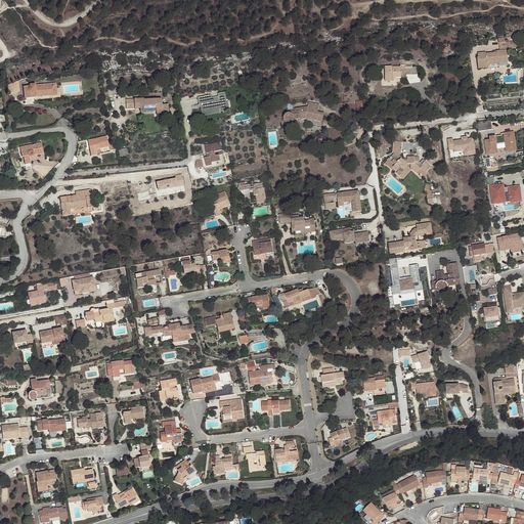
[(515,43),(501,45),(503,52),(516,51),(515,43)]
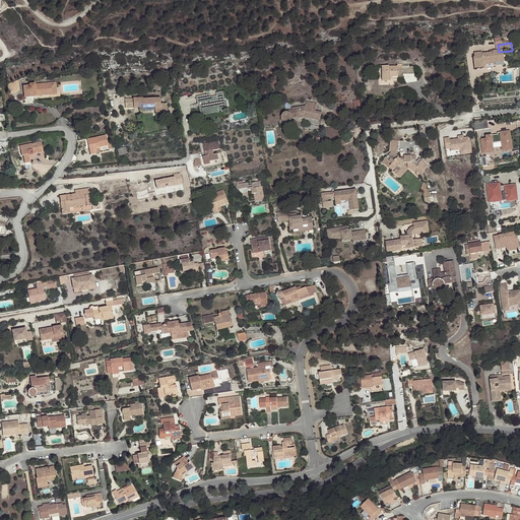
[(474,60),(474,68),(480,68),(480,69),(484,69),(484,63),(494,63),(494,64),(504,63),(503,52),(493,53),(494,55),(491,55),(482,55),(482,54),(474,55),(474,60)]
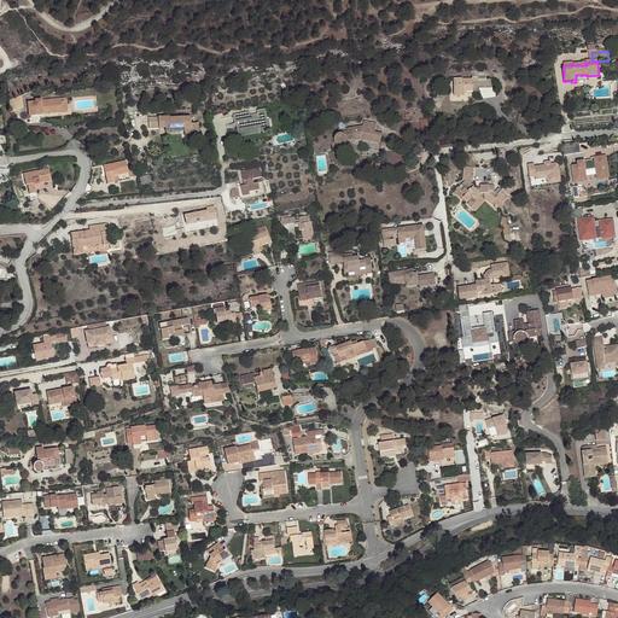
[(462,79),(455,79),(455,97),(464,97),(464,92),(479,92),(479,88),(493,88),(493,80),(462,80),(462,79)]
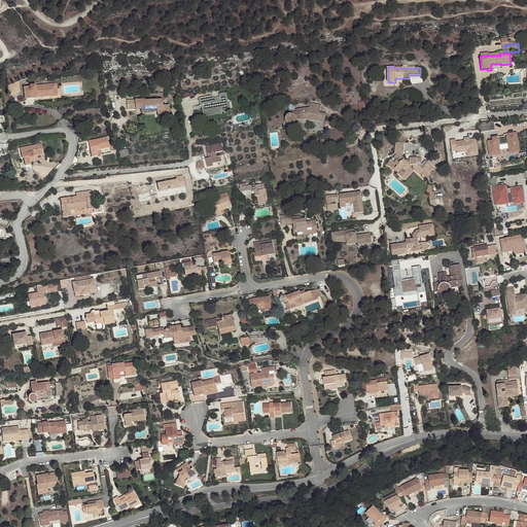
[(8,97),(19,92),(16,81),(6,86),(8,97)]
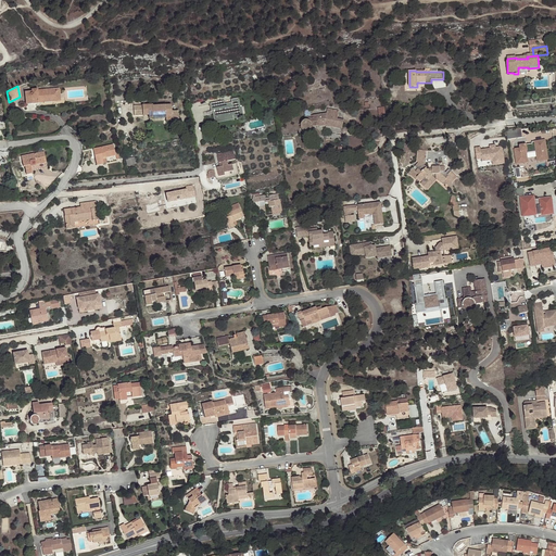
[(24,92),(25,104),(41,103),(41,100),(57,99),(57,89),(49,90),(38,91),(37,89),(32,89),(32,91),(24,92)]
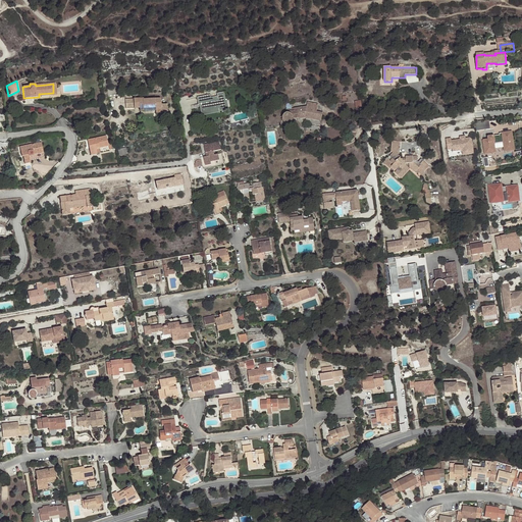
[(39,94),(39,97),(56,95),(55,84),(53,84),(53,93),(39,94)]
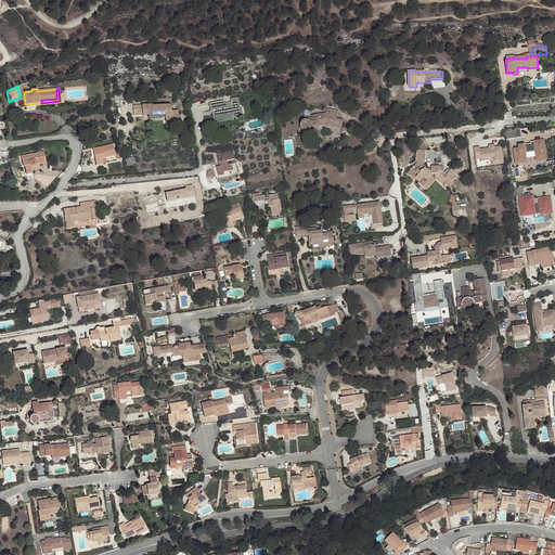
[(223,102),(209,104),(211,111),(213,111),(215,121),(233,118),(233,116),(243,114),(242,106),(241,107),(239,99),(232,100),(232,103),(223,104),(223,102)]
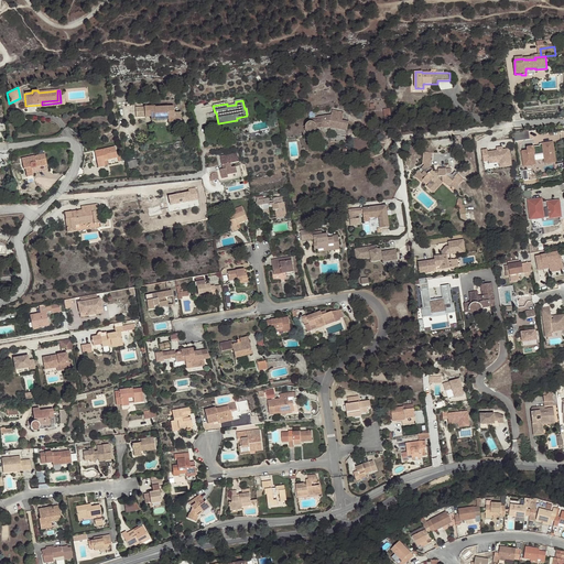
[(154,107),(144,107),(144,117),(150,117),(151,120),(155,120),(155,119),(169,119),(169,122),(181,121),(180,114),(174,114),(174,107),(154,108),(154,107)]
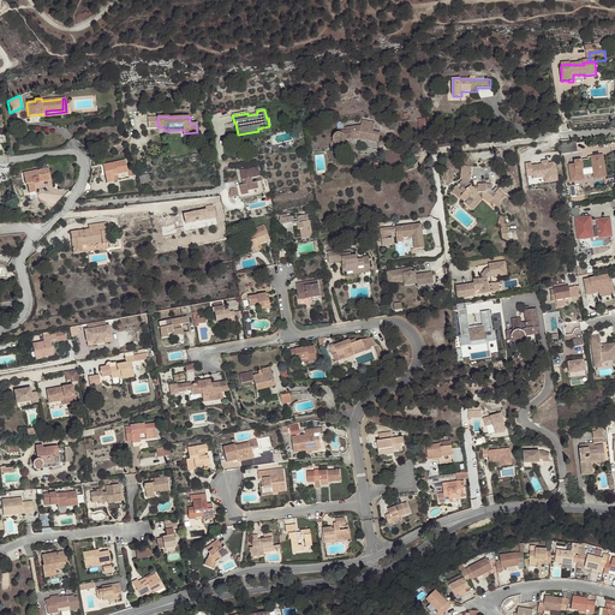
[(347,132),(338,133),(336,135),(335,135),(334,136),(334,137),(333,138),(333,139),(334,142),(334,143),(335,145),(336,145),(339,147),(340,147),(341,147),(342,145),(344,144),(345,143),(346,142),(346,139),(353,138),(353,139),(358,139),(360,139),(365,141),(378,143),(381,133),(372,132),(375,123),(363,120),(362,126),(346,129),(347,132)]
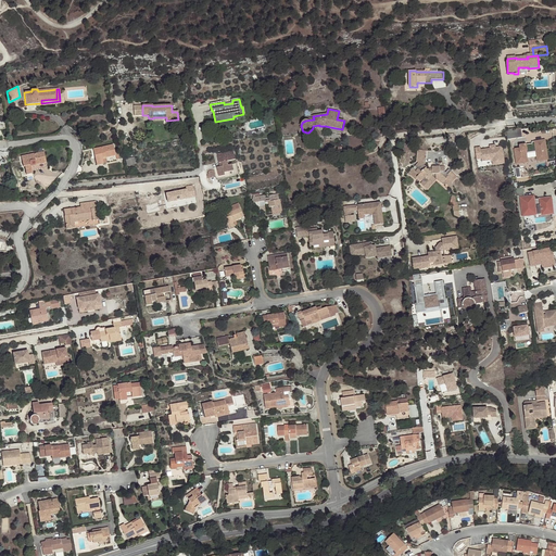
[(546,151),(545,142),(532,143),(532,146),(532,148),(527,149),(526,147),(526,146),(520,147),(520,150),(515,151),(517,166),(528,164),(527,154),(536,153),(538,160),(544,160),(543,152),(546,151)]
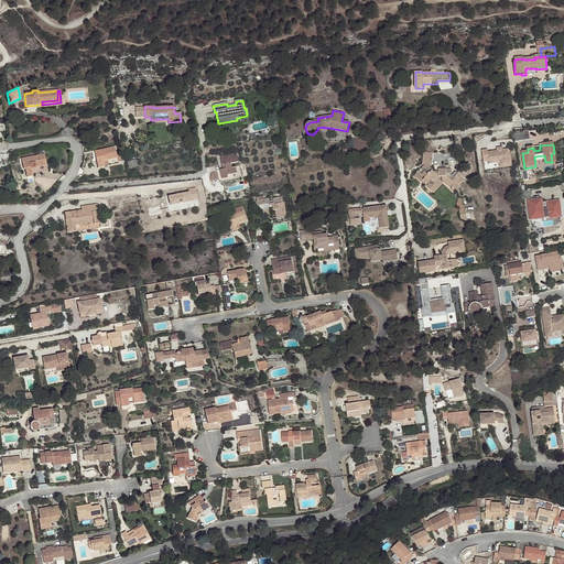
[(510,147),(480,151),(481,160),(490,159),(491,162),(501,161),(501,166),(512,164),(510,147)]
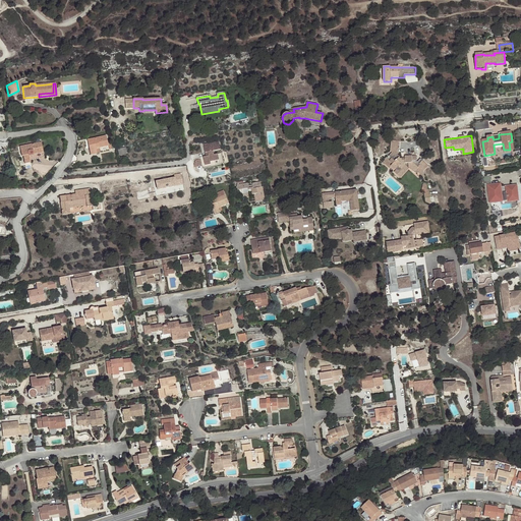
[(88,140),(90,150),(100,147),(109,146),(107,136),(88,140)]
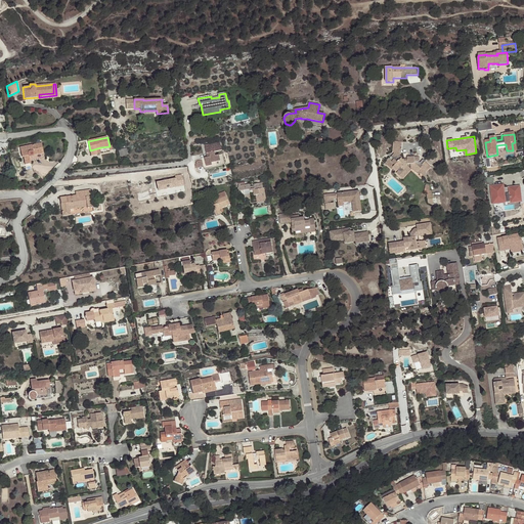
[(221,150),(219,141),(204,145),(206,154),(209,153),(210,157),(207,158),(204,158),(205,164),(206,166),(212,165),(211,163),(220,161),(219,155),(215,156),(214,151),(221,150)]
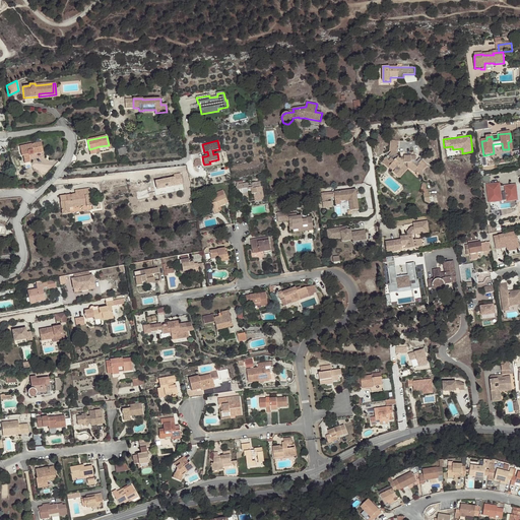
[(388,155),(391,158),(396,153),(397,141),(395,141),(393,141),(392,142),(391,142),(391,143),(391,144),(390,145),(390,151),(391,152),(388,155)]
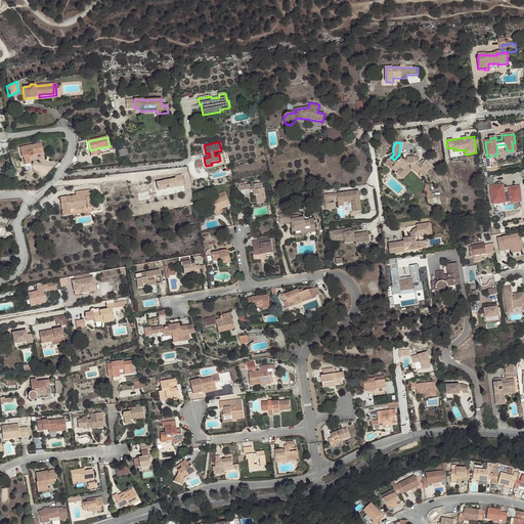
[(517,153),(515,142),(512,143),(513,150),(507,150),(507,154),(517,153)]
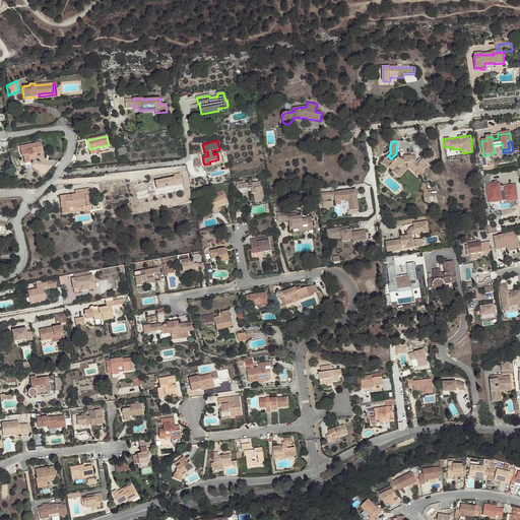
[(31,161),(30,159),(29,155),(30,156),(33,156),(33,155),(34,155),(35,154),(35,153),(44,151),(42,142),(31,144),(31,143),(19,146),(21,155),(23,155),(25,163),(31,161)]
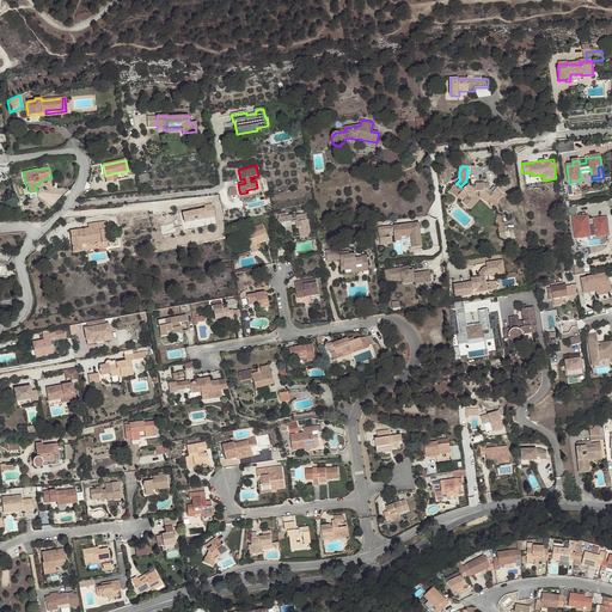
[(466,181),(460,187),(464,190),(460,193),(461,194),(460,196),(465,201),(466,200),(469,202),(476,195),(477,193),(479,191),(481,196),(488,203),(489,201),(495,206),(496,204),(499,201),(496,200),(501,194),(496,190),(497,189),(495,187),(491,190),(489,190),(489,189),(485,189),(484,183),(476,184),(477,188),(473,188),(472,187),(467,188),(470,184),(466,181)]
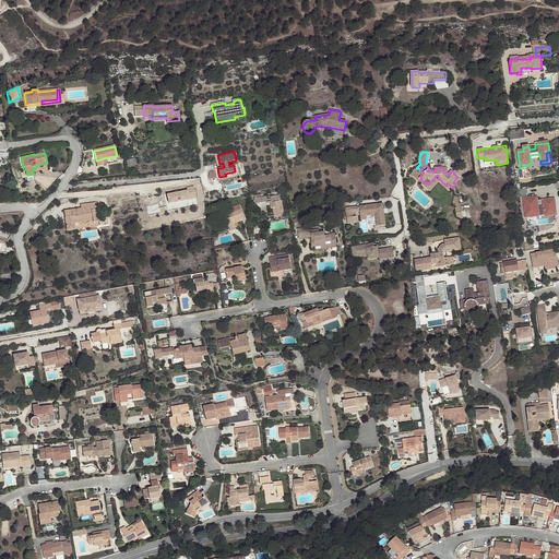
[(424,174),(420,170),(419,173),(415,169),(412,175),(418,180),(420,179),(421,177),(420,176),(424,174)]
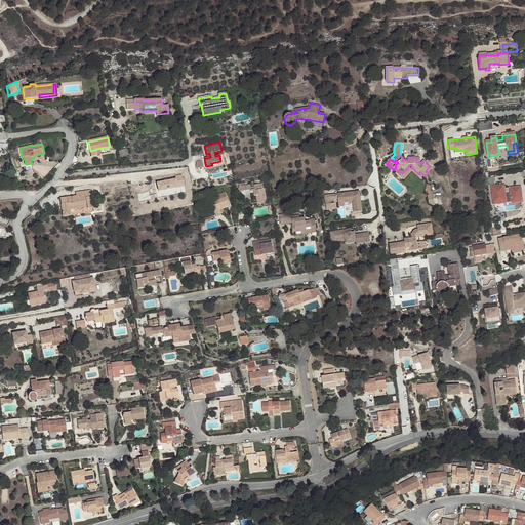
[(400,171),(399,172),(397,174),(403,179),(412,169),(408,167),(402,173),(400,171)]
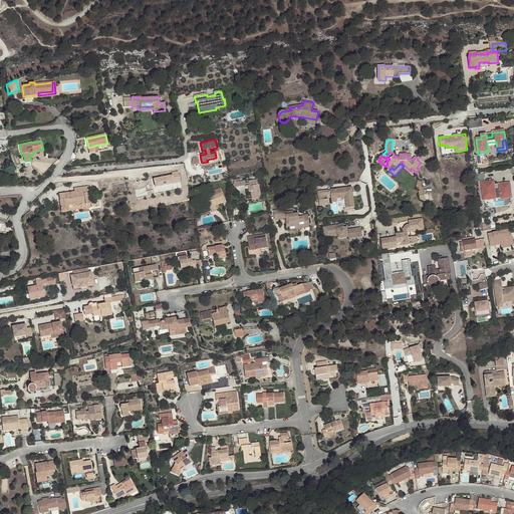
[(245,189),(249,189),(251,188),(251,192),(252,196),(261,195),(259,186),(258,186),(257,180),(249,181),(250,183),(245,184),(245,181),(234,183),(235,188),(239,187),(241,196),(246,195),(245,189)]
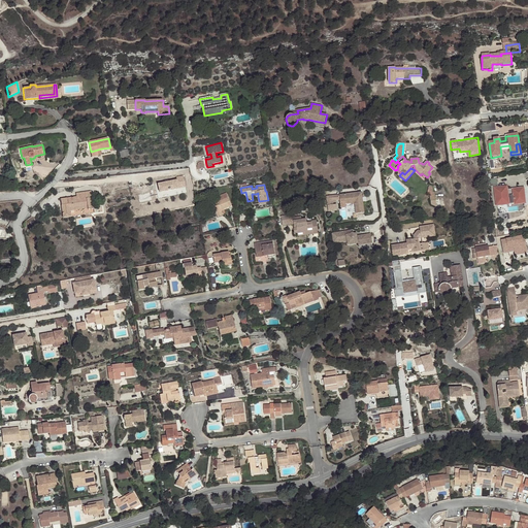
[(504,193),(503,189),(495,190),(496,199),(497,199),(499,215),(507,213),(507,208),(525,206),(523,188),(514,190),(515,193),(513,193),(514,196),(508,196),(507,195),(505,195),(504,192),(504,193)]
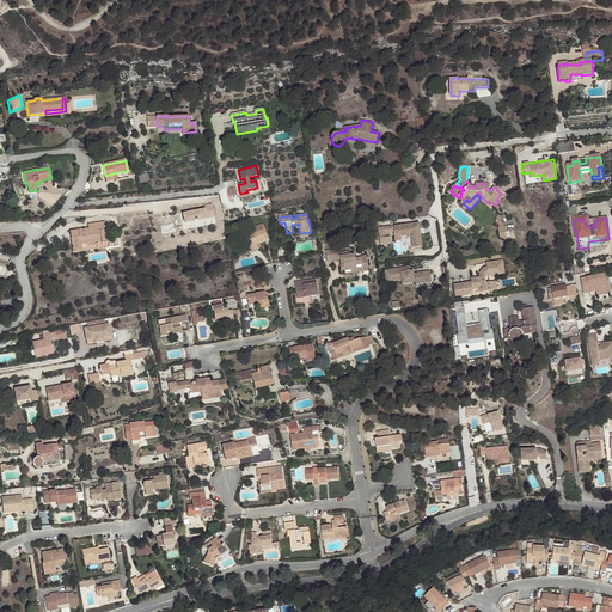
[(90,228),(71,231),(74,251),(109,246),(105,221),(89,225),(90,228)]
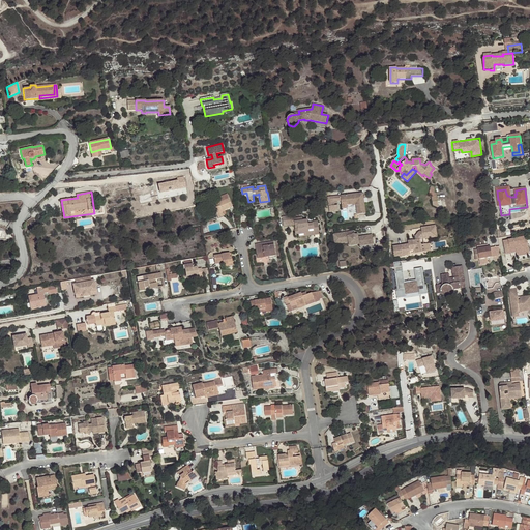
[(216,204),(213,206),(214,209),(217,216),(224,214),(223,211),(225,210),(233,207),(227,194),(214,200),(216,204)]
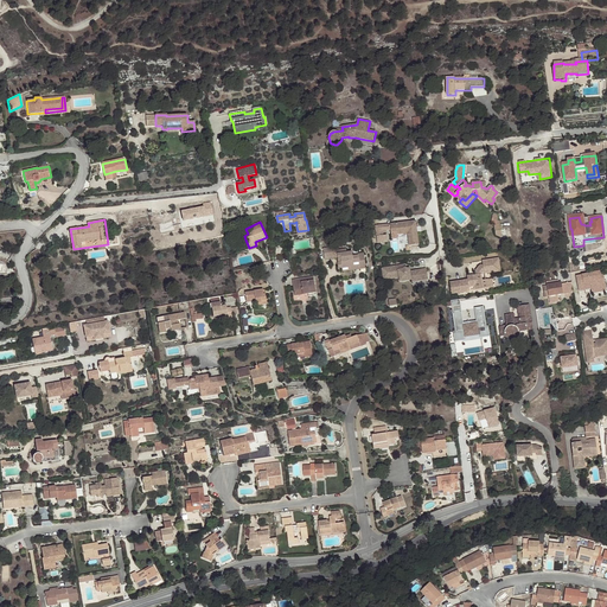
[(394,225),(394,231),(398,231),(400,236),(411,235),(413,248),(422,247),(421,235),(419,235),(419,230),(420,229),(420,222),(394,225)]
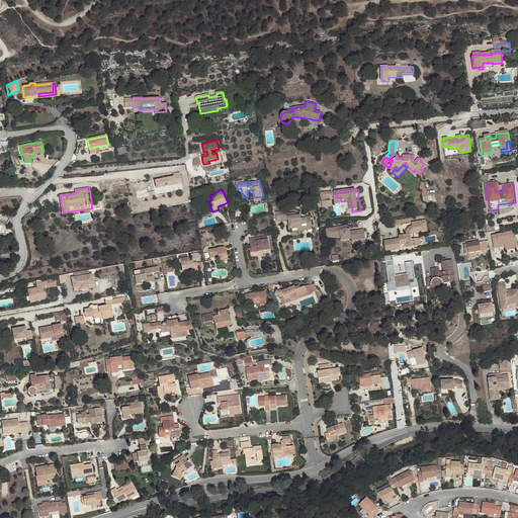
[(323,207),(333,206),(332,191),(322,191),(323,207)]
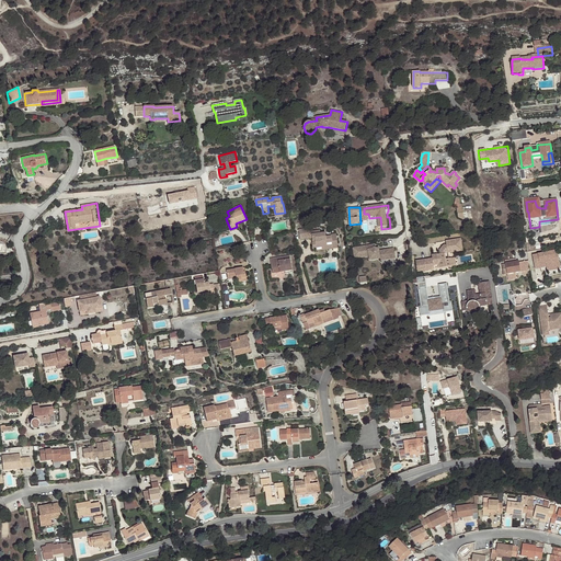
[(240,228),(238,222),(236,224),(237,227),(230,229),(231,231),(240,228)]
